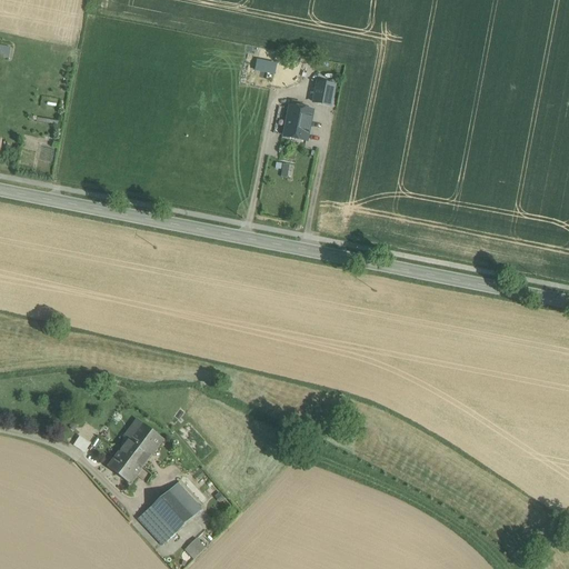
[(257,72),(278,72),(278,61),(257,61),(257,72)]
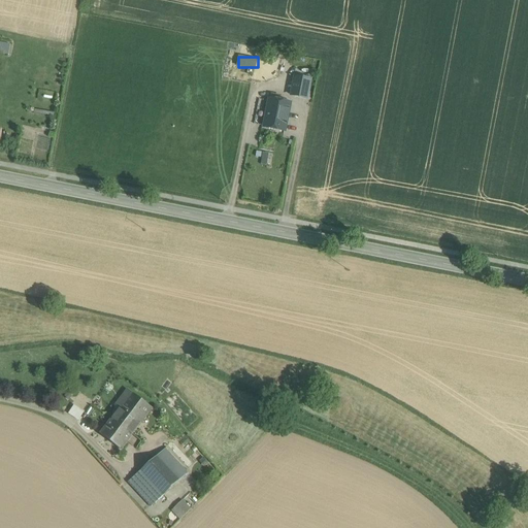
[(310,79),(295,76),(292,96),(307,99),(310,79)]
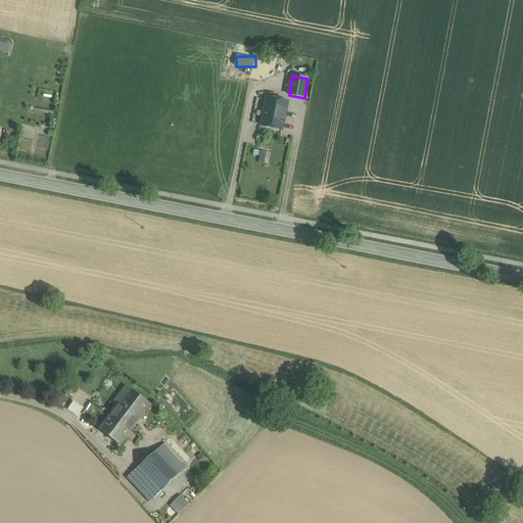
[(288,99),(262,93),(258,105),(269,107),(266,123),(284,126),(286,114),(285,114),(288,99)]
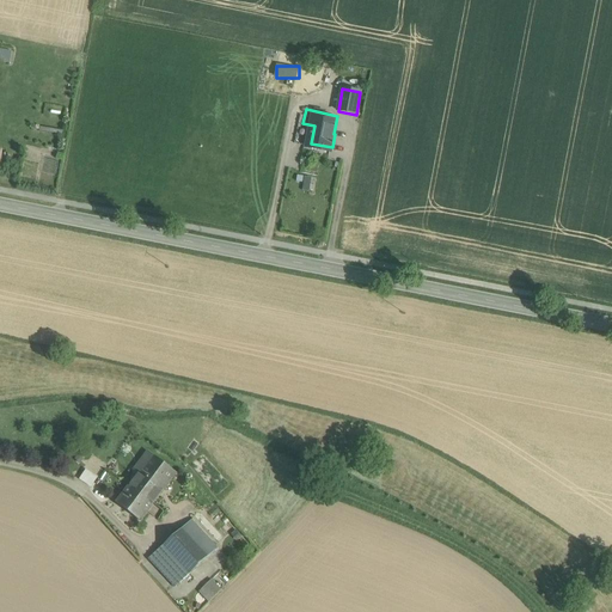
[(148,453),(140,463),(145,466),(117,503),(140,520),(176,473),(148,453)]
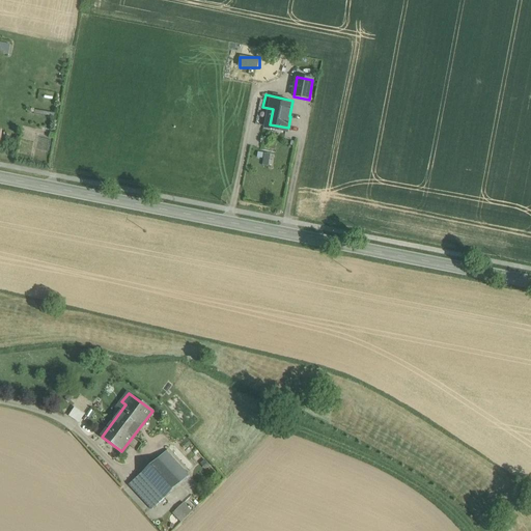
[(70,415),(80,422),(85,413),(75,407),(70,415)]
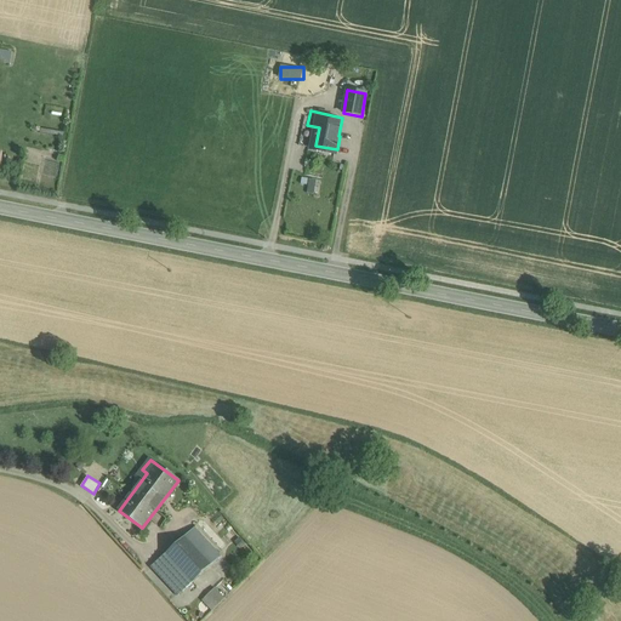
[(221,557),(194,529),(184,536),(211,565),(221,557)]
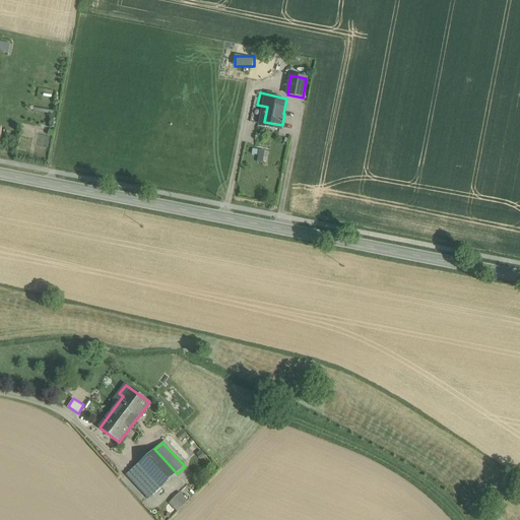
[(154,449),(139,464),(161,488),(177,473),(154,449)]
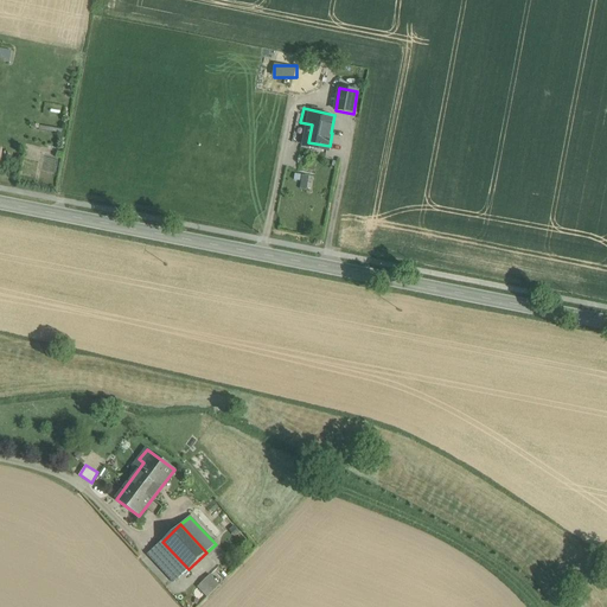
[(189,569),(163,542),(148,554),(174,582),(189,569)]
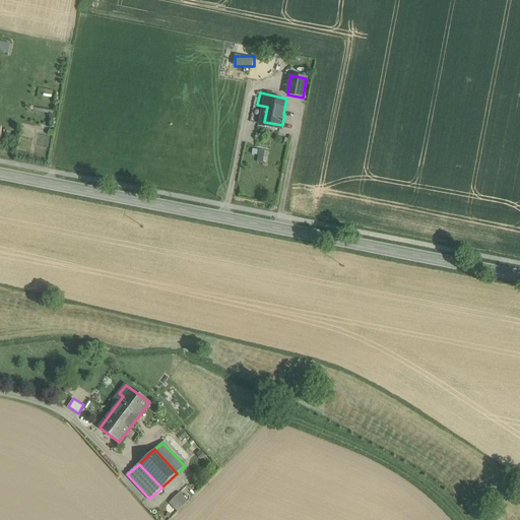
[(180,493),(170,503),(178,512),(188,501),(180,493)]
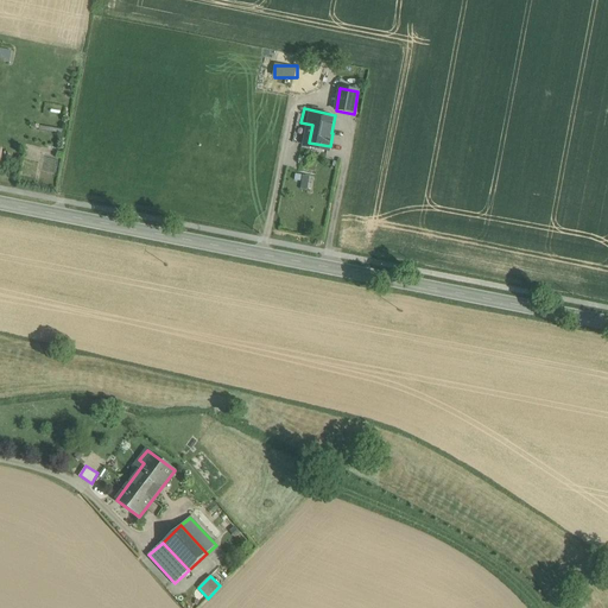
All buildings are outlined.
